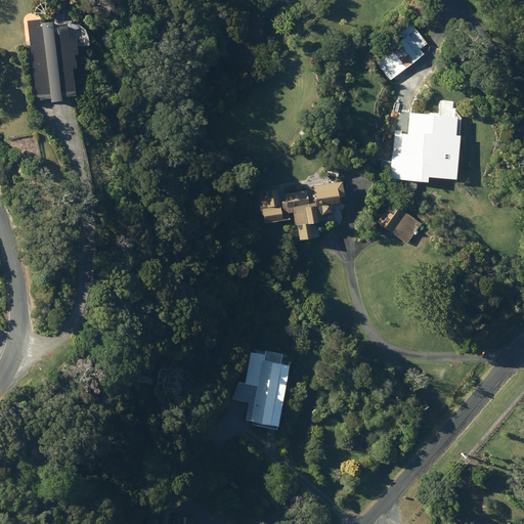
[(41,19),(27,22),(35,100),(47,99),(47,102),(58,101),(58,98),(73,96),(70,69),(72,69),(71,54),(73,54),(72,37),(64,38),(62,24),(48,26),(48,23),(41,23),(41,19)]
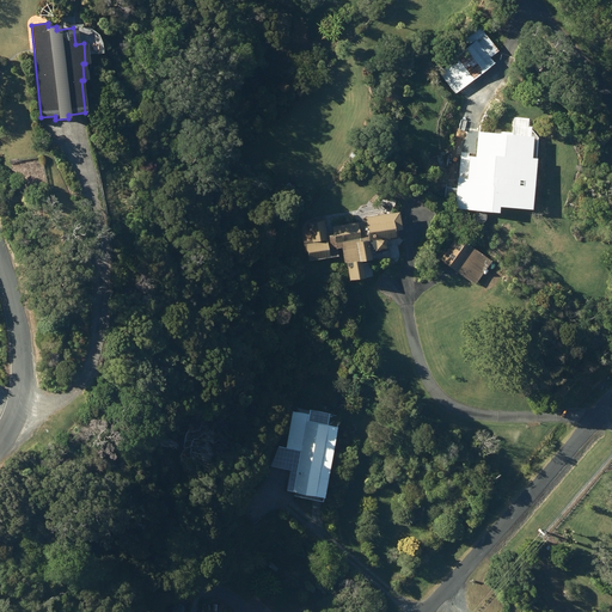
[(473,42),(436,71),(456,93),(491,66),(473,42)]
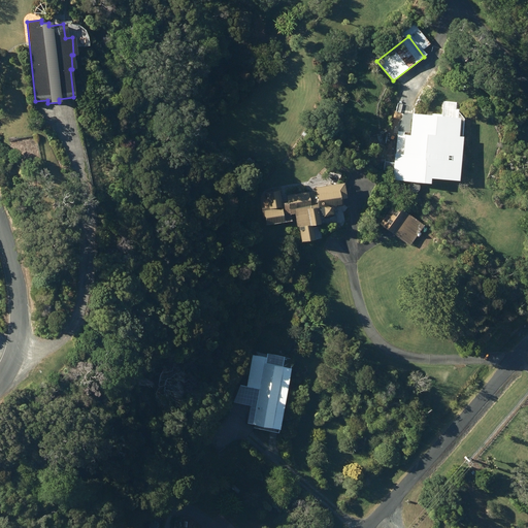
[(347,96),(338,99),(340,105),(349,101),(347,96)]
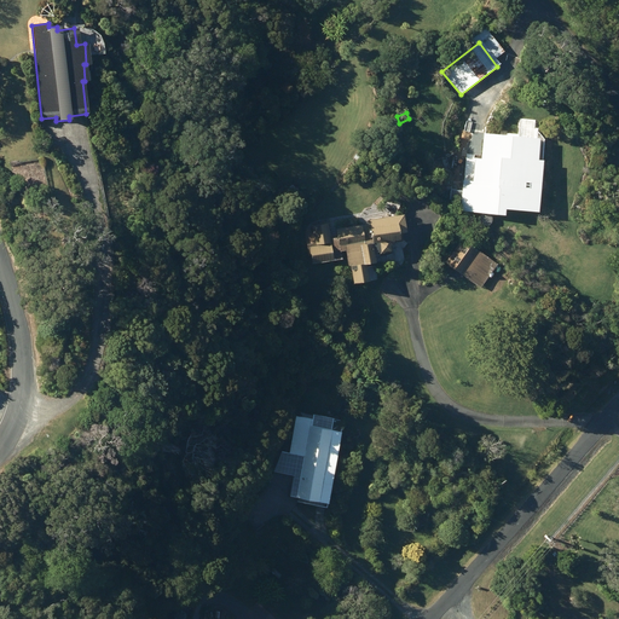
[(420,115),(416,119),(422,125),(426,120),(420,115)]
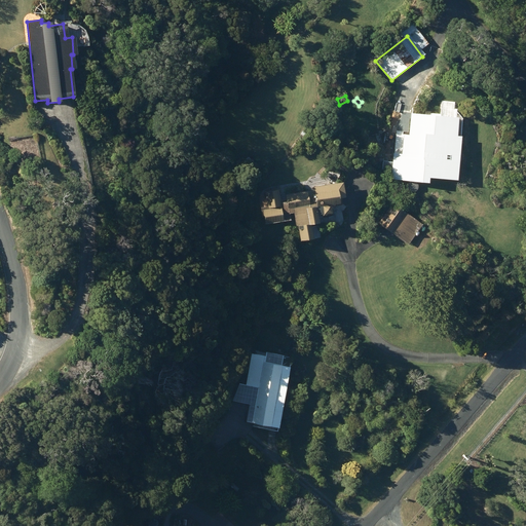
[(392,157),(390,180),(427,183),(427,179),(442,180),(443,178),(449,178),(450,161),(453,161),(458,116),(456,116),(456,110),(441,108),(441,114),(430,113),(430,115),(410,113),(405,158),(392,157)]
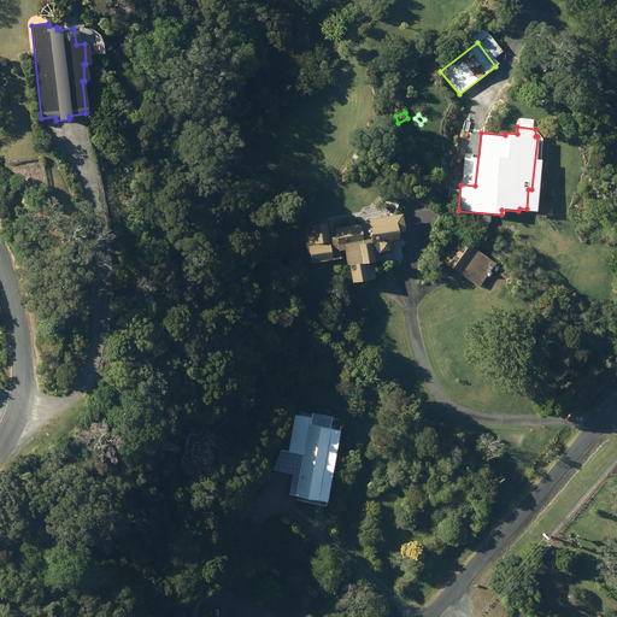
[(366,219),(368,224),(359,225),(359,224),(334,228),(335,236),(329,238),(327,223),(310,225),(312,242),(306,244),(309,263),(339,258),(338,251),(344,251),(345,265),(347,264),(347,270),(348,269),(351,282),(365,280),(363,263),(372,262),(371,252),(388,250),(387,242),(391,242),(391,240),(395,239),(394,233),(403,231),(400,215),(366,219)]
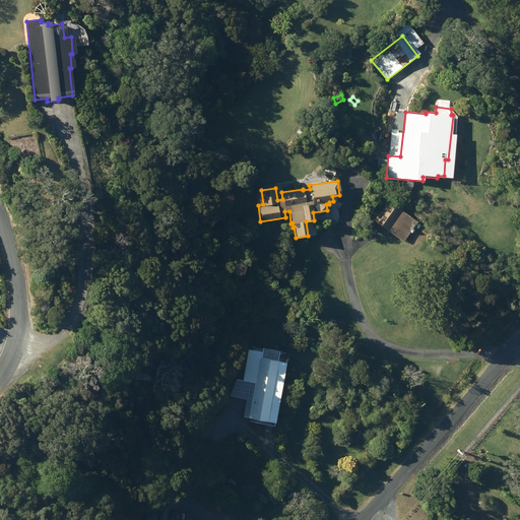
[(404,243),(419,222),(389,200),(374,221),(404,243)]
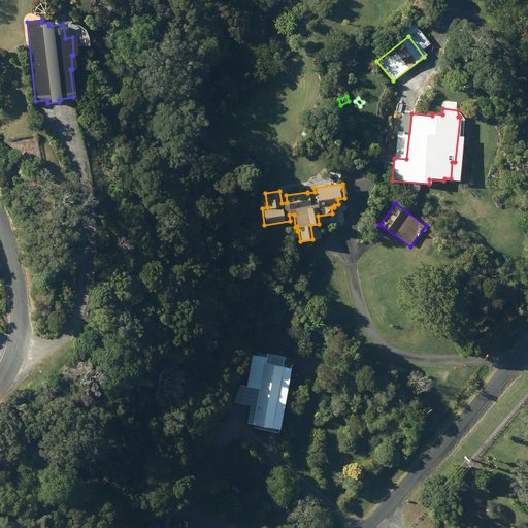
[(253,355),(243,405),(249,406),(245,424),(277,430),(290,360),(282,359),(283,356),(266,353),(265,358),(253,355)]
